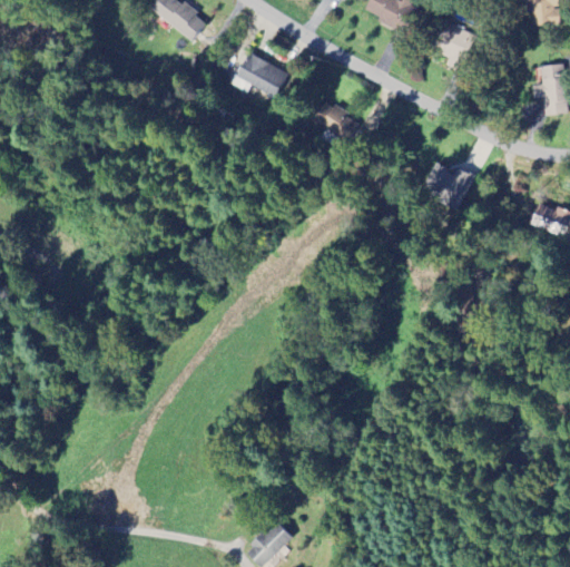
[(188,40),(205,20),(183,1),(180,3),(176,0),(151,0),(148,5),(188,40)]
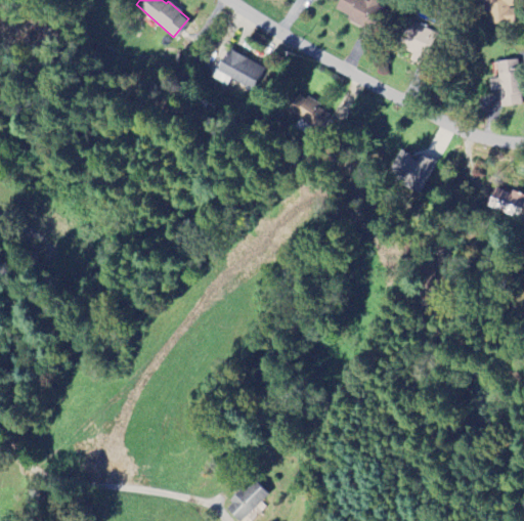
[(338,0),(335,8),(350,14),(348,22),(368,30),(379,6),(363,0),(338,0)]
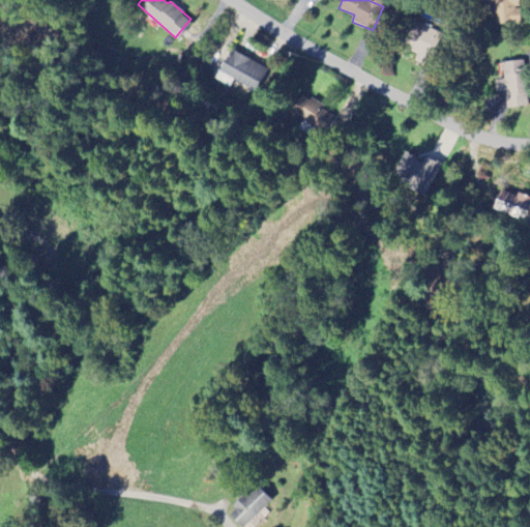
[(483,0),(484,4),(493,4),(494,25),(522,24),(520,0),(483,0)]
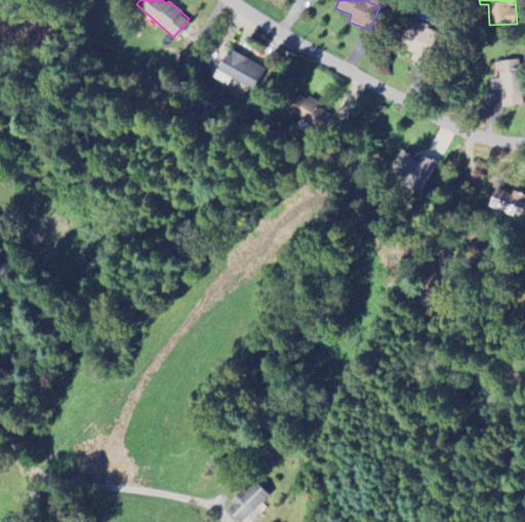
[(411,58),(422,65),(437,32),(409,19),(398,44),(414,51),(411,58)]
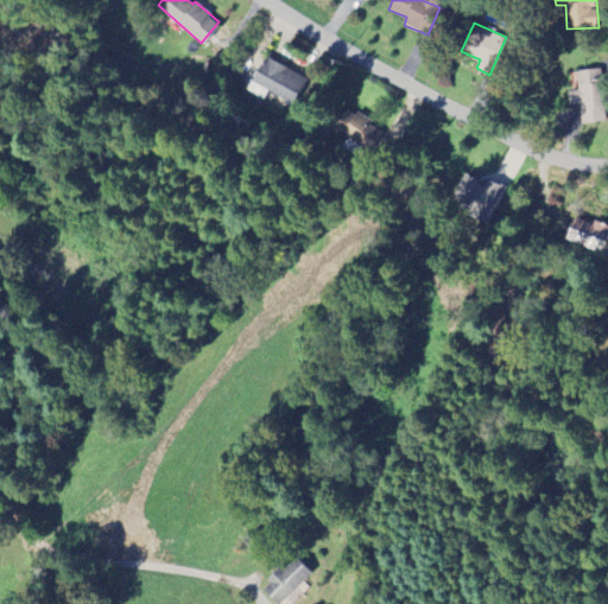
[(263,96),(267,89),(292,103),(306,78),(265,55),(247,87),(263,96)]
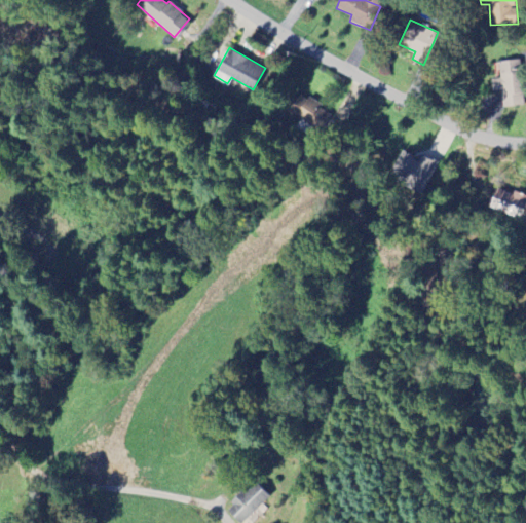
[(523,104),(519,59),(497,61),(499,77),(490,78),(491,89),(500,88),(502,106),(523,104)]
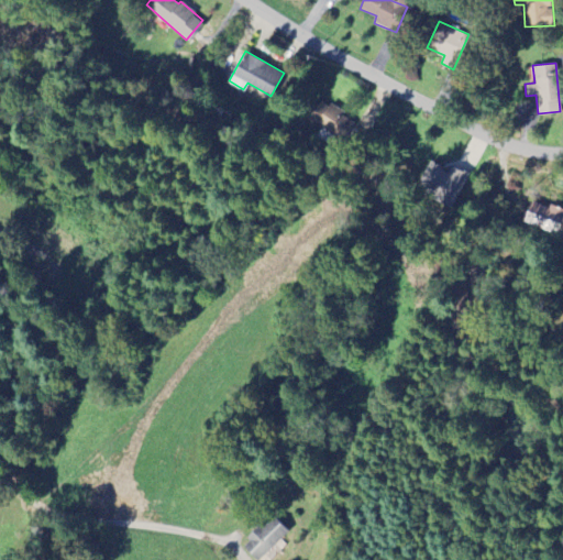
[(341,114),(342,111),(320,98),(308,118),(343,140),(353,122),(341,114)]
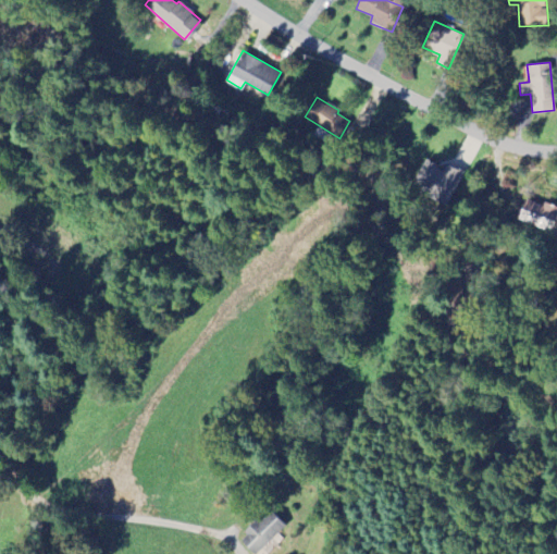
[(416,181),(433,188),(430,196),(448,205),(462,171),(447,163),(445,168),(425,159),(416,181)]
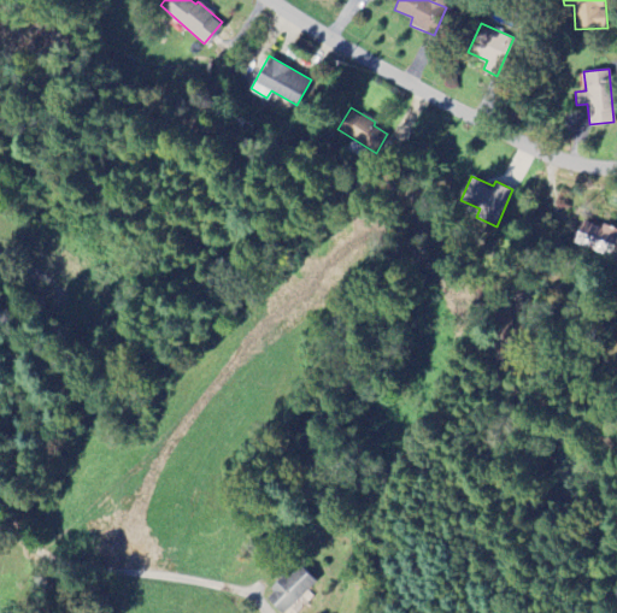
[(575,240),(613,257),(616,247),(616,227),(603,222),(601,225),(585,218),(575,240)]
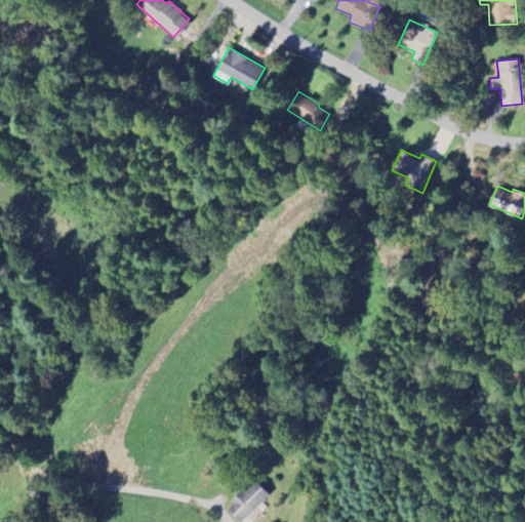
[(237,521),(239,521),(269,495),(254,479),(225,507),(237,521)]
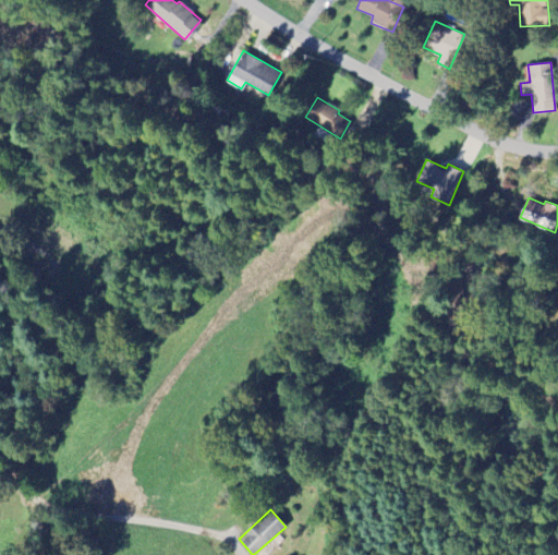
All buildings are outlined.
